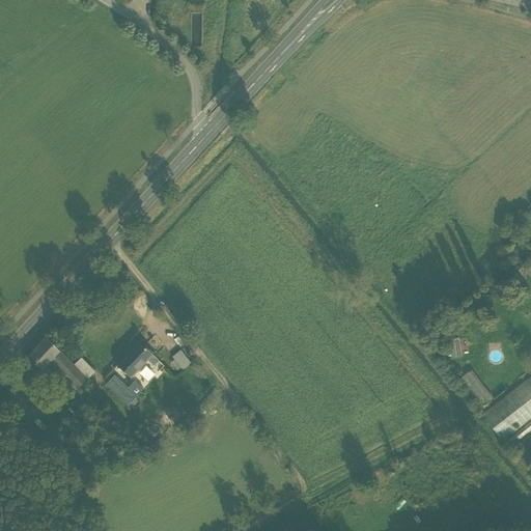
[(74,365),(46,337),(27,357),(40,370),(45,366),(49,362),(54,367),(50,371),(61,382),(65,379),(71,384),(76,390),(87,379),(86,379),(74,365)]
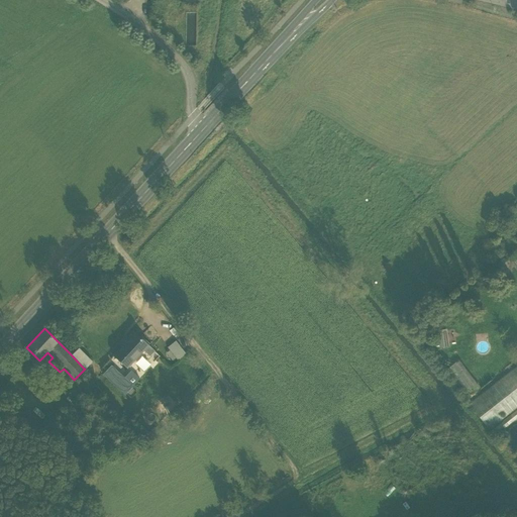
[(437,329),(437,346),(447,346),(446,328),(437,329)]
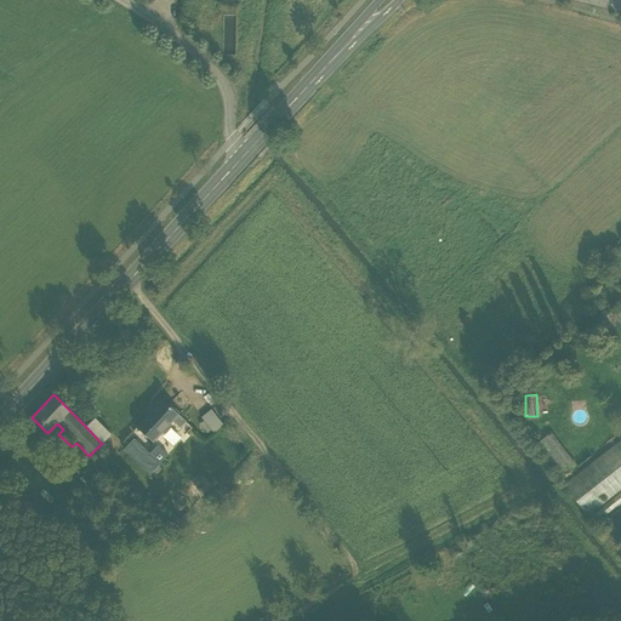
[(177,415),(159,398),(153,405),(154,406),(136,427),(152,442),(154,440),(155,440),(158,438),(157,437),(177,415)]
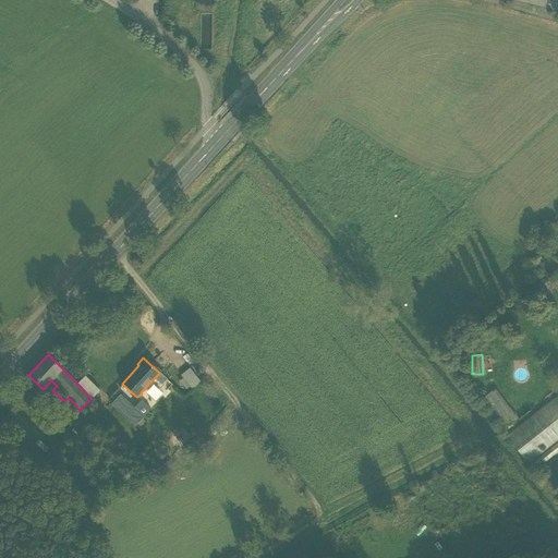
[(201,383),(190,368),(180,375),(192,389),(201,383)]
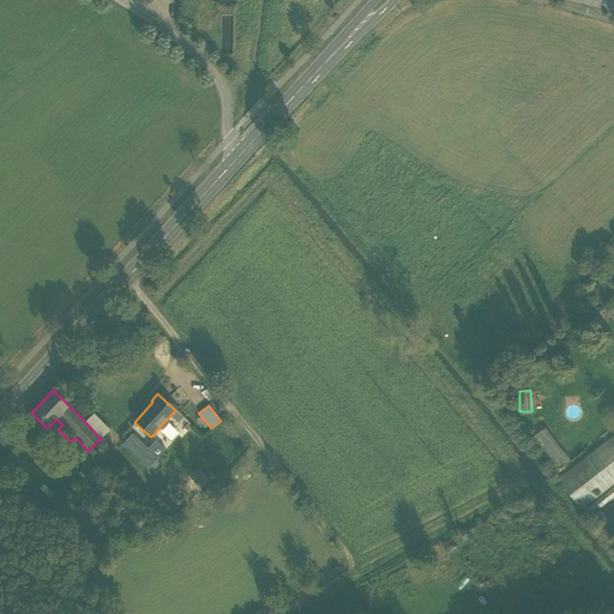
[(109,429),(94,414),(85,422),(100,438),(109,429)]
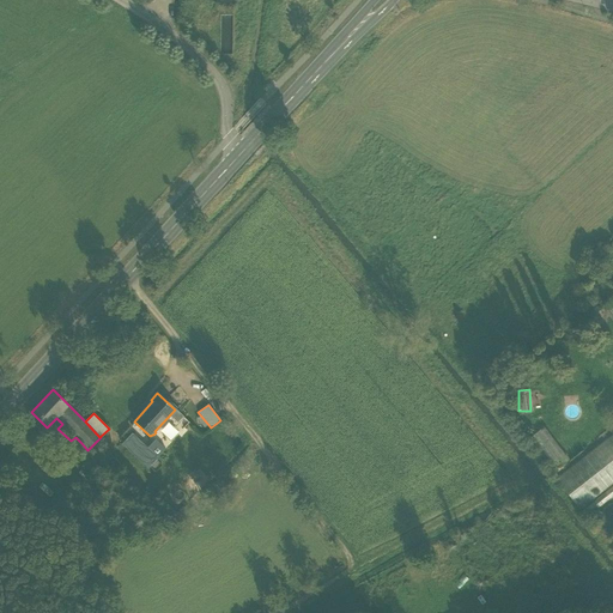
[(56,418),(52,423),(58,429),(62,424),(56,418)]
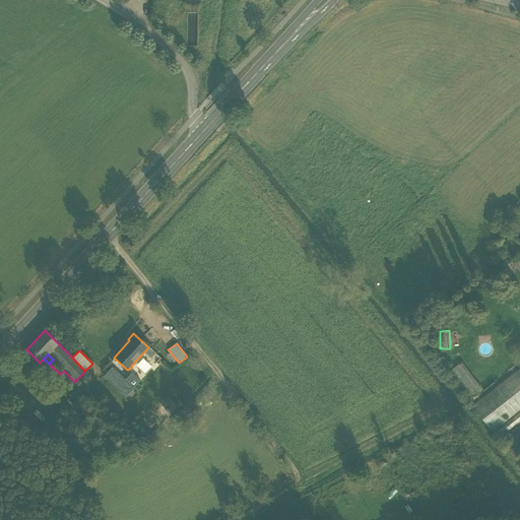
[(466,394),(477,388),(463,361),(451,368),(466,394)]
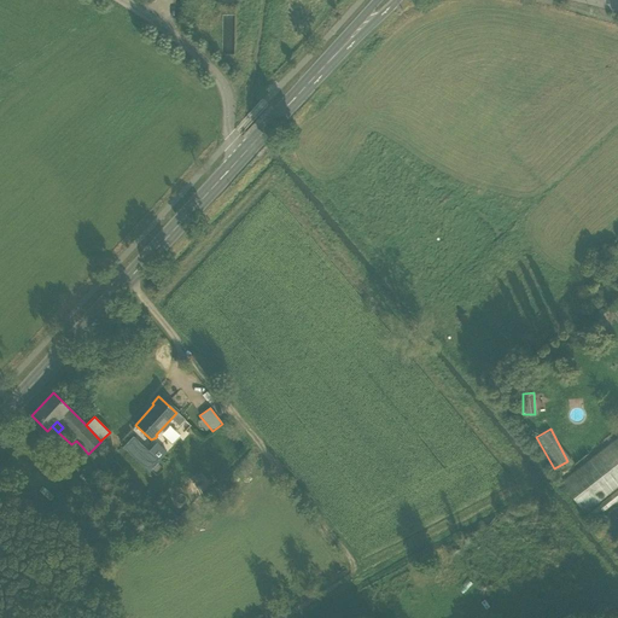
[(156,443),(149,452),(133,436),(122,447),(149,472),(167,453),(156,443)]
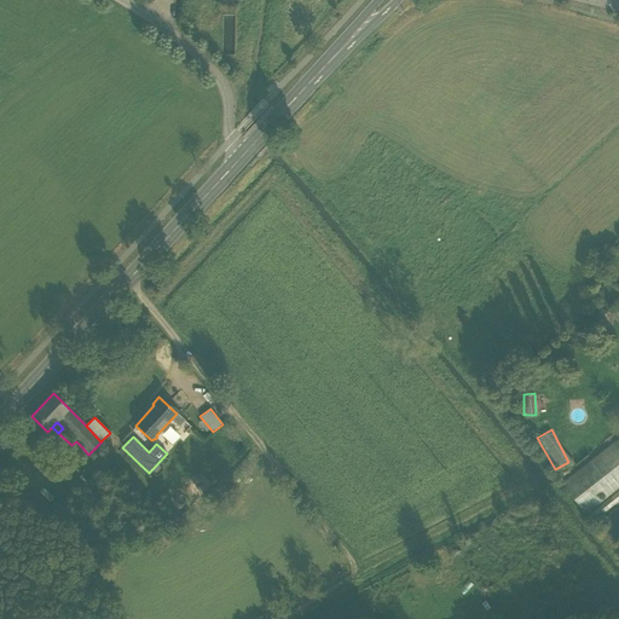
[(618,438),(562,484),(588,516),(618,491),(618,438)]
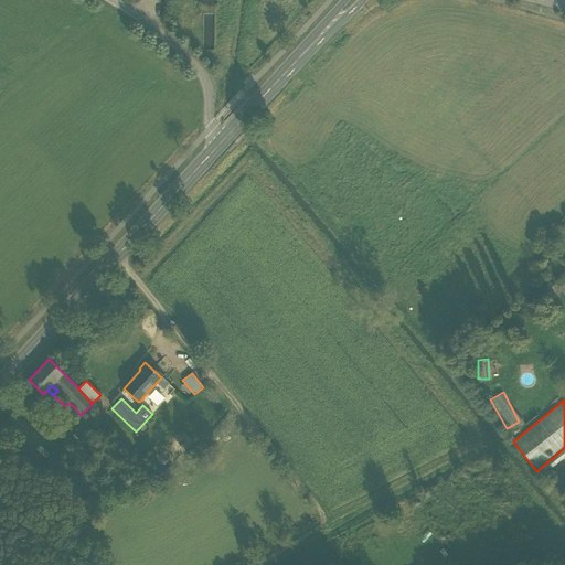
[(75,408),(70,403),(65,406),(71,412),(75,408)]
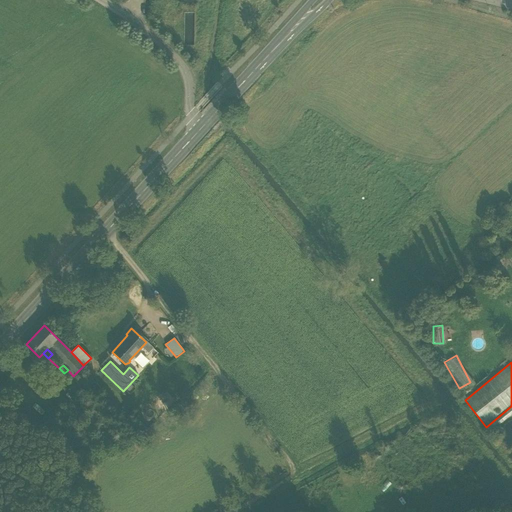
[(511,406),(486,427),(490,432),(511,415),(511,406)]
